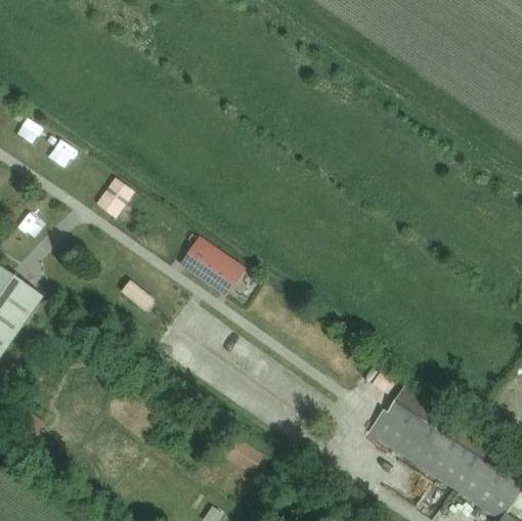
[(114,177),(96,204),(117,217),(134,191),(114,177)]
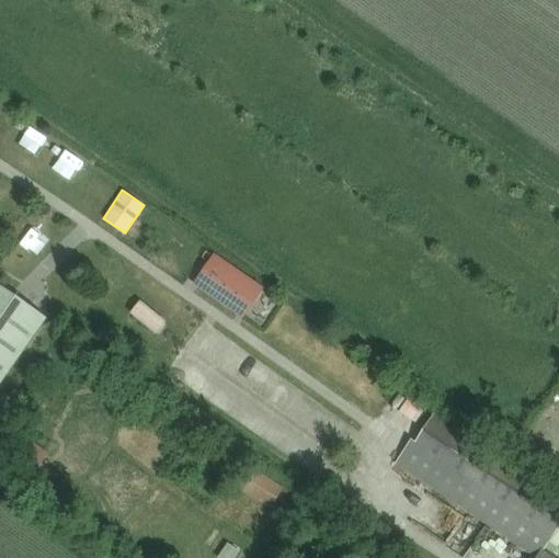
[(210,249),(190,280),(240,315),(261,284),(210,249)]
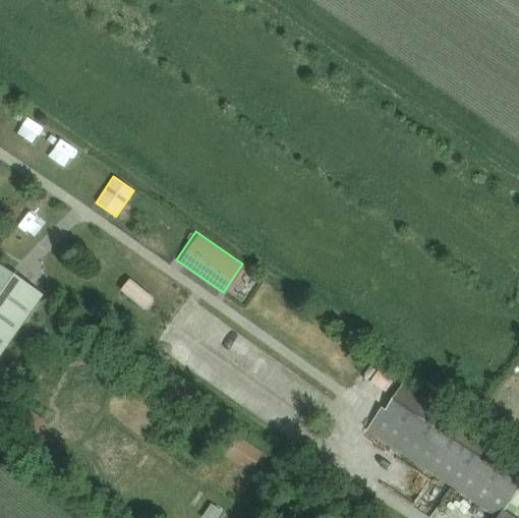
[(0,353),(42,294),(0,265),(0,353)]
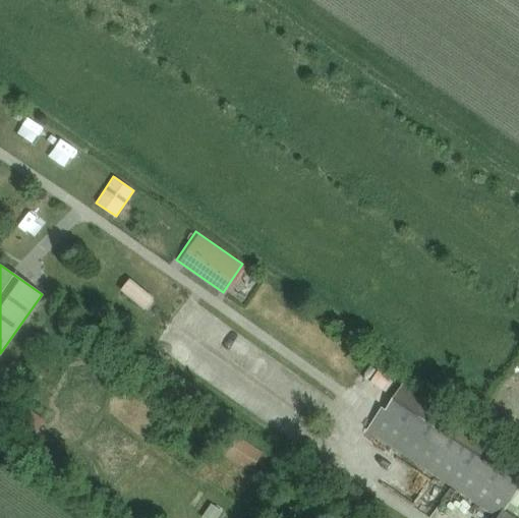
[(127,275),(118,287),(141,307),(152,295),(127,275)]
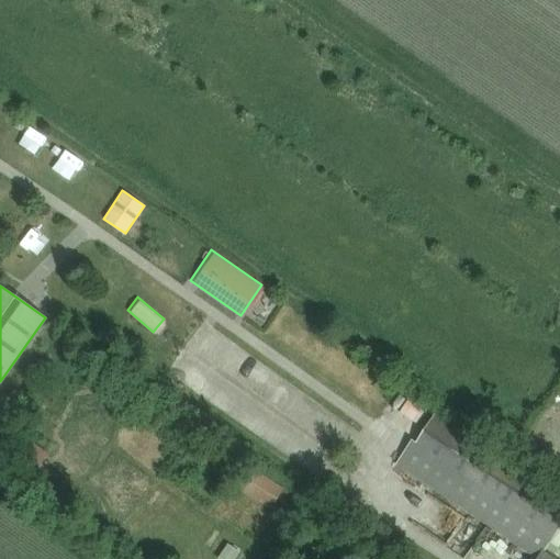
[(398,467),(530,556),(538,545),(559,558),(559,496),(433,413),(398,467)]
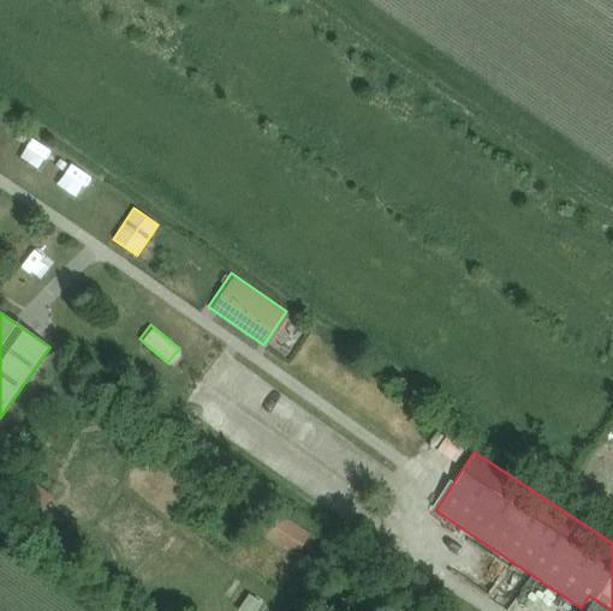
[(19,477),(5,498),(34,517),(48,495),(19,477)]
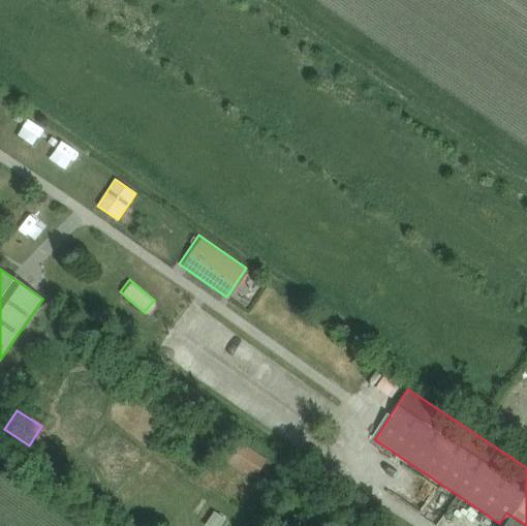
[(239,440),(226,461),(237,467),(249,446),(239,440)]
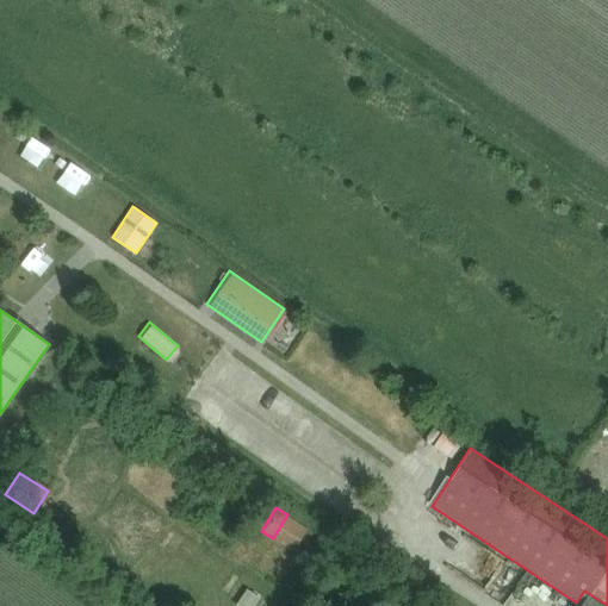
[(603,605),(584,594),(577,605),(523,569),(508,593),(526,605),(603,605)]
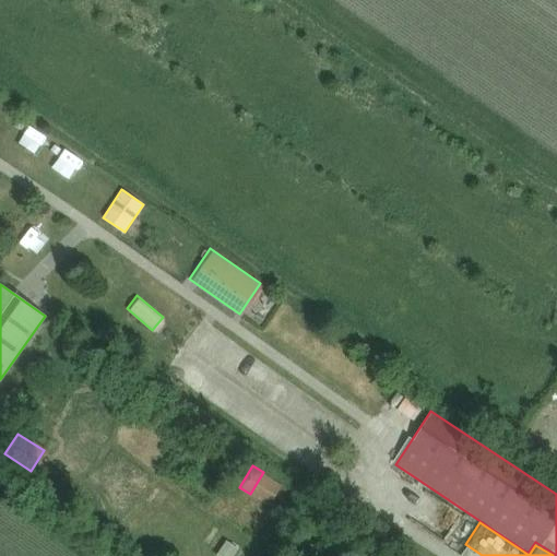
[(223,544),(215,555),(216,555),(230,555),(237,547),(225,540),(223,544)]
